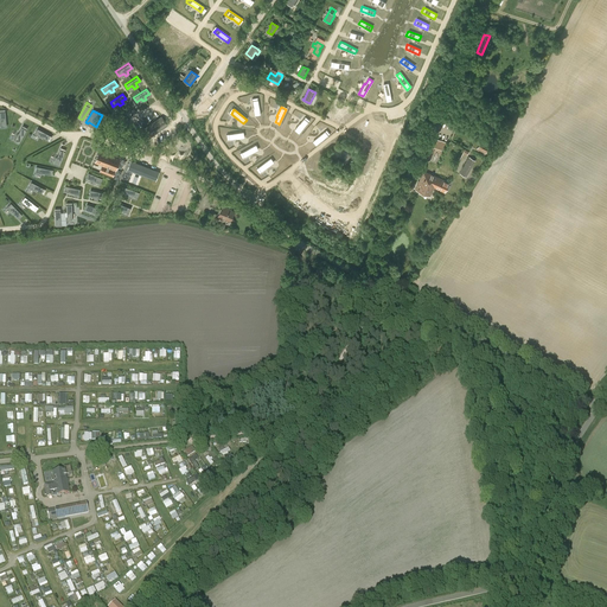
[(161,117),(142,131),(147,139),(167,125),(161,117)]
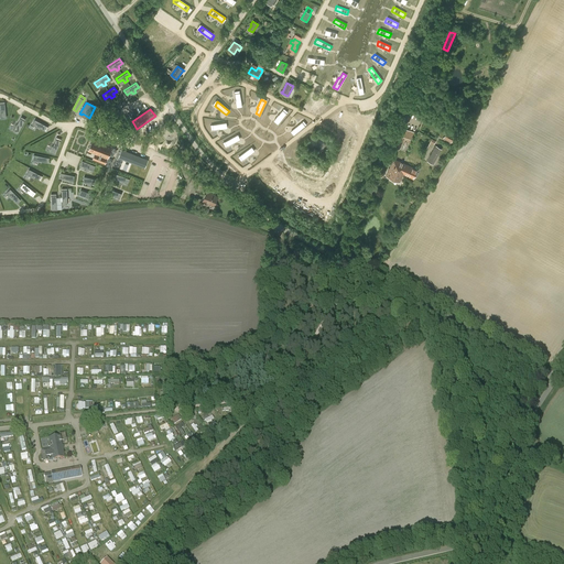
[(278,125),(286,114),(282,110),(278,117),(274,121),(278,123),(278,125)]
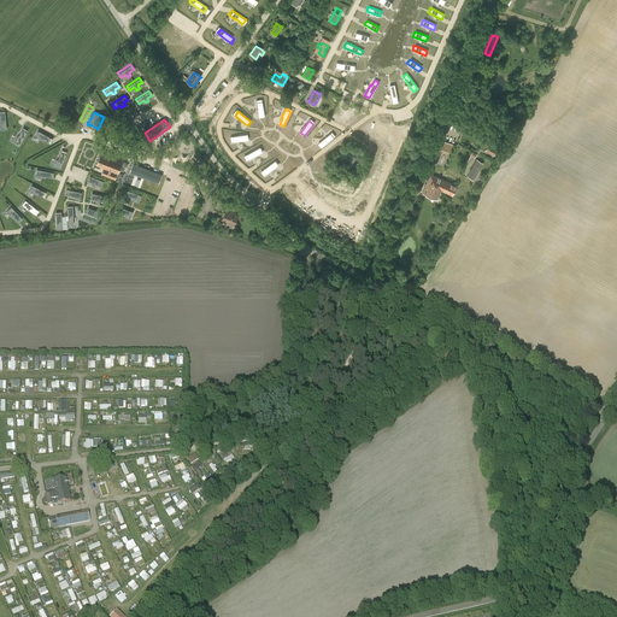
[(15,144),(19,146),(28,131),(23,128),(18,136),(15,144)]
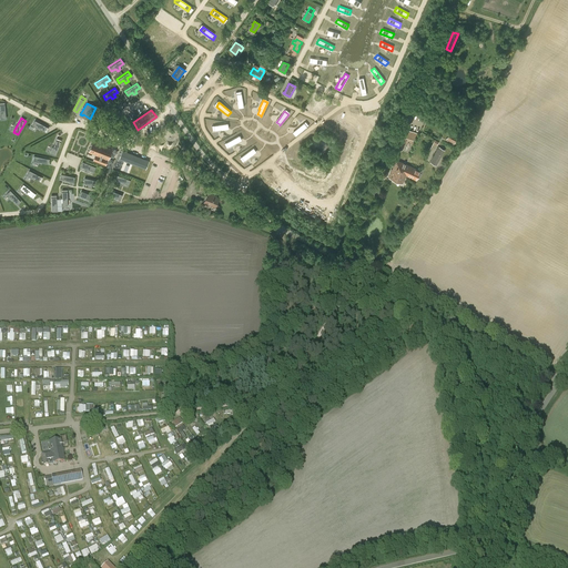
[(47,132),(49,128),(34,120),(32,125),(38,128),(47,132)]
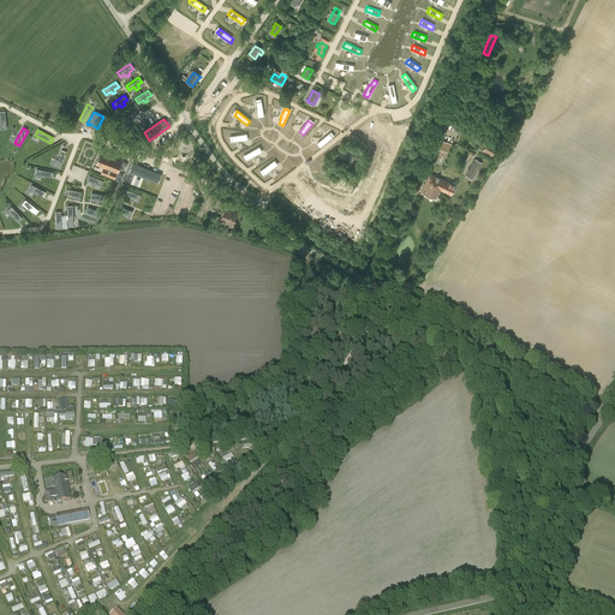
[(320,148),(333,137),(329,132),(322,139),(317,143),(320,147),(320,148)]
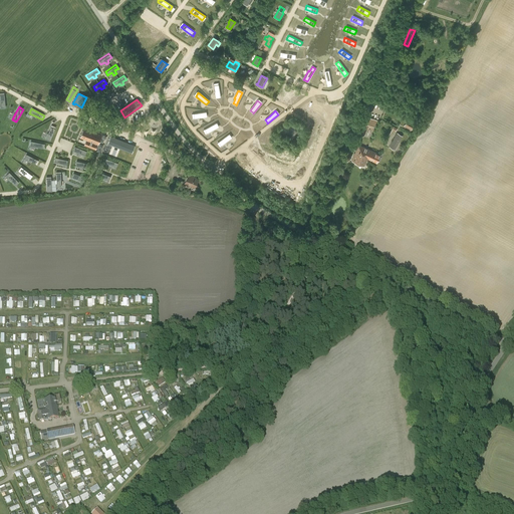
[(377,120),(365,115),(357,134),(363,137),(368,125),(374,127),(377,120)]
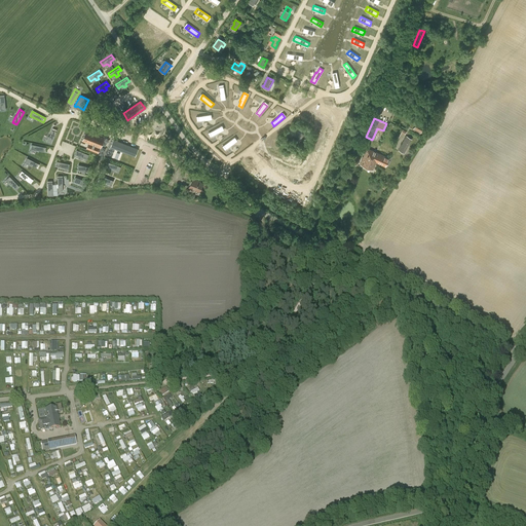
[(424,126),(417,122),(413,128),(421,133),(424,126)]
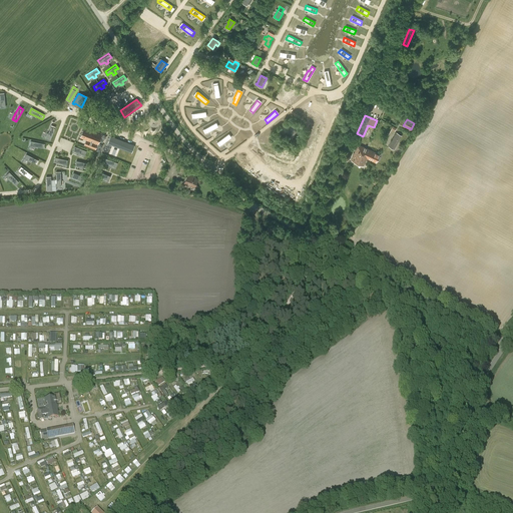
[(216,122),(204,128),(206,132),(213,129),(213,128),(218,126),(216,123),(216,122)]
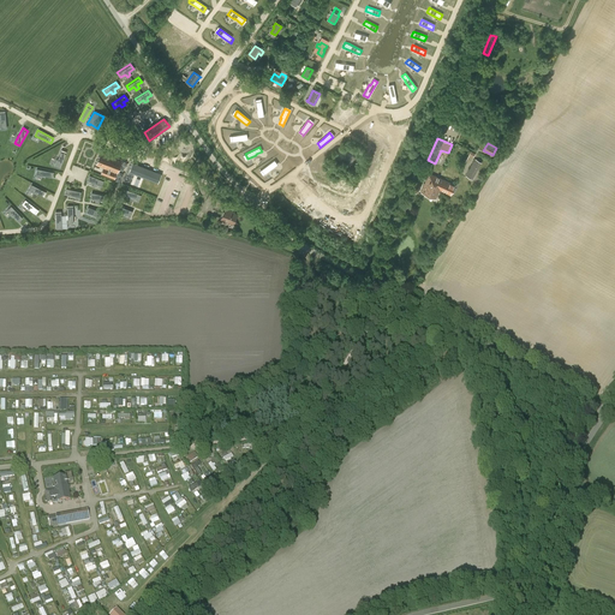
[(55,166),(60,167),(67,151),(61,150),(58,159),(55,166)]
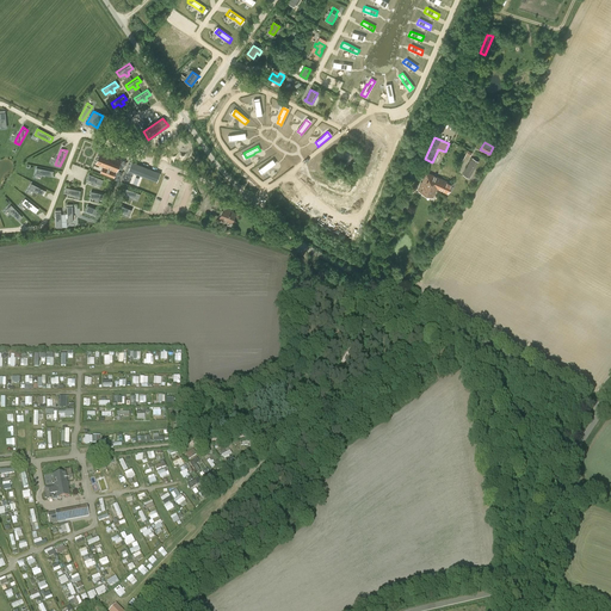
[(100,150),(96,164),(103,166),(100,173),(113,178),(122,158),(100,150)]
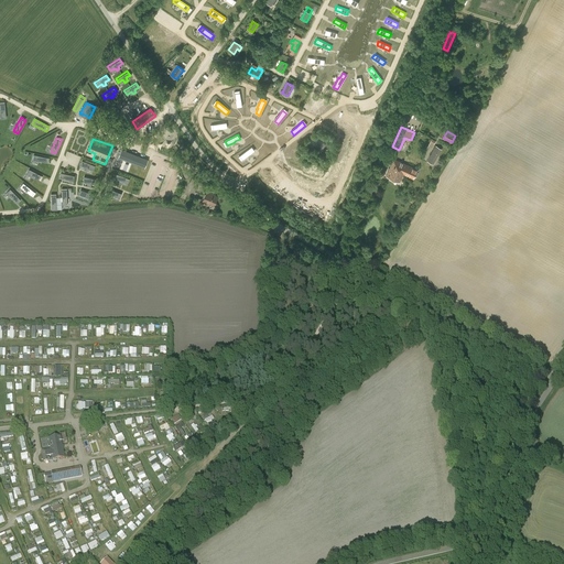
[(435,145),(427,161),(433,164),(442,149),(435,145)]
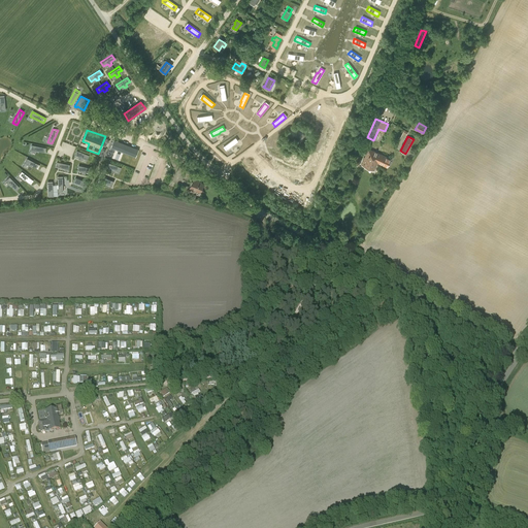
[(224,145),(227,150),(234,144),(234,143),(238,140),(236,138),(236,137),(224,145)]
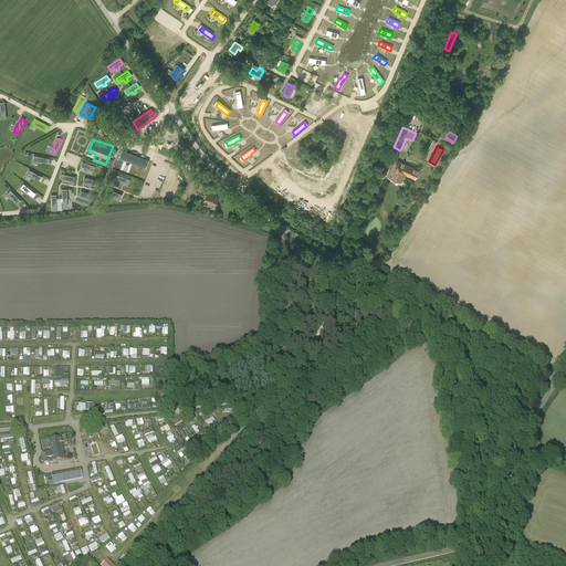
[(118,158),(145,168),(148,160),(122,149),(118,158)]
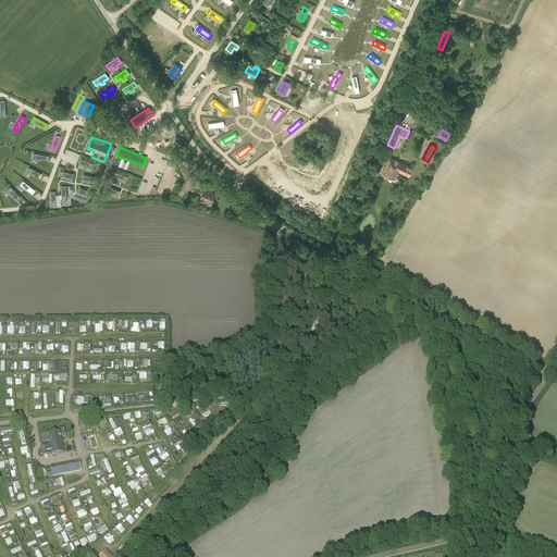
[(412,168),(388,157),(381,173),(395,180),(398,172),(408,176),(412,168)]
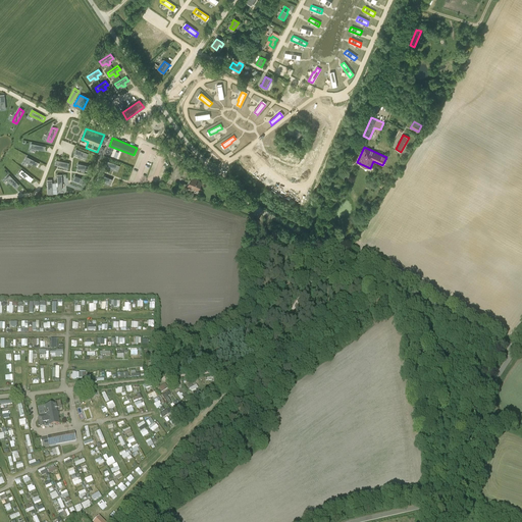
[(86,158),(88,154),(83,151),(82,151),(75,149),(73,153),(79,155),(77,157),(81,159),(82,156),(86,158)]
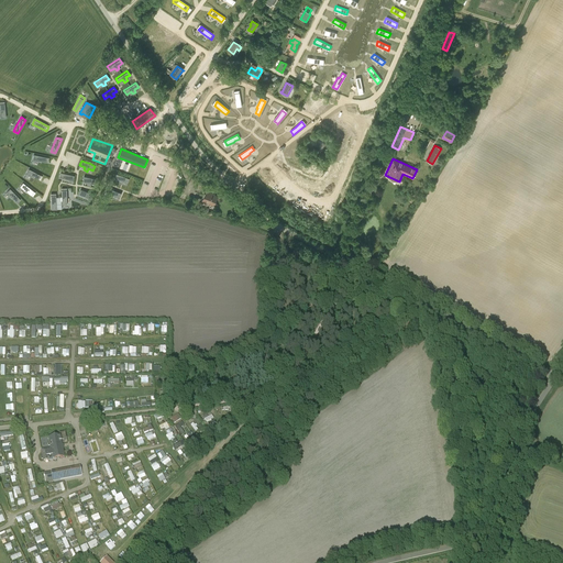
[(40,180),(43,176),(29,168),(26,174),(31,176),(32,176),(40,180)]
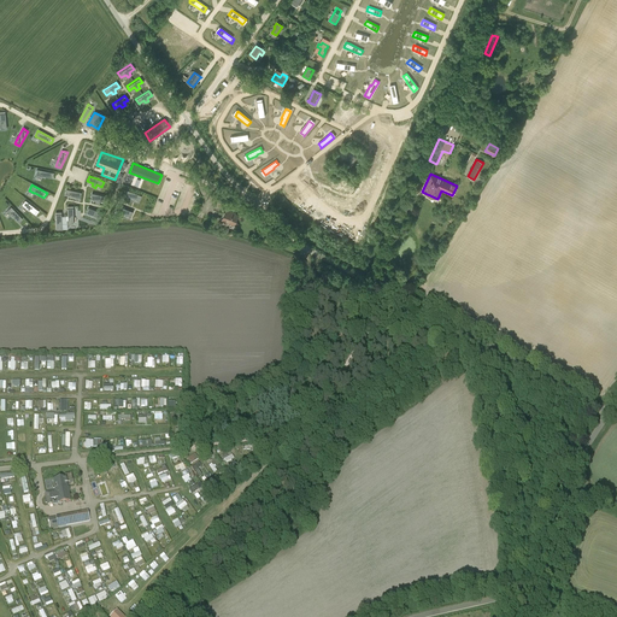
[(80,203),(82,193),(66,189),(65,195),(74,197),(74,198),(76,198),(76,201),(80,203)]
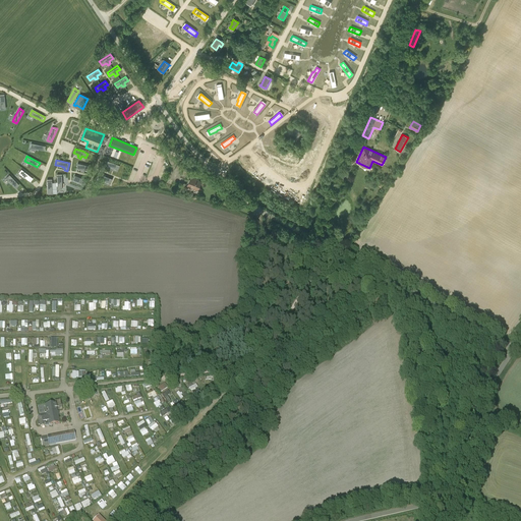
[(119,170),(121,166),(109,161),(107,166),(111,167),(111,170),(114,171),(115,168),(119,170)]
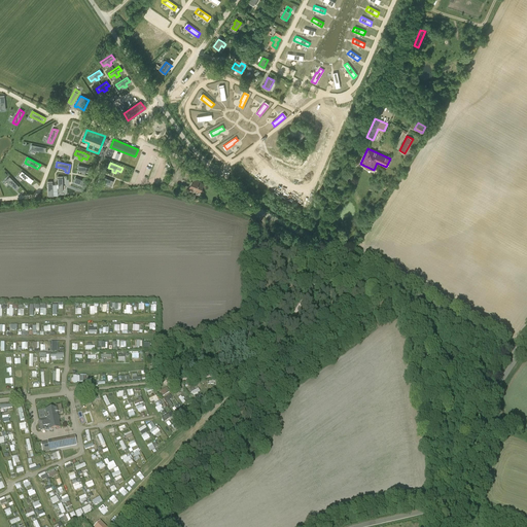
[(85,173),(90,174),(91,174),(92,169),(85,168),(84,168),(78,167),(77,171),(82,172),(81,175),(84,176),(85,173)]
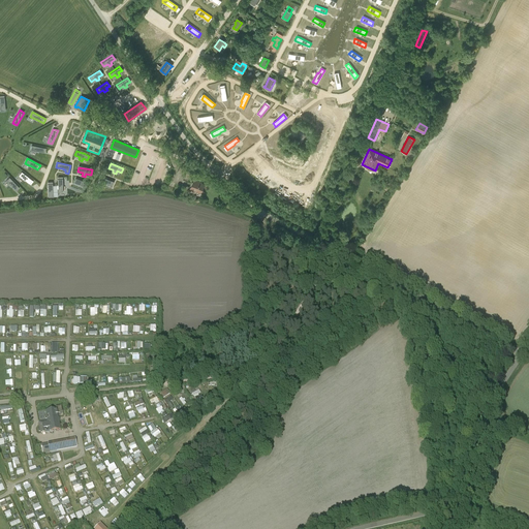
[(33,181),(22,172),(19,176),(24,180),(24,179),(30,184),(33,181)]
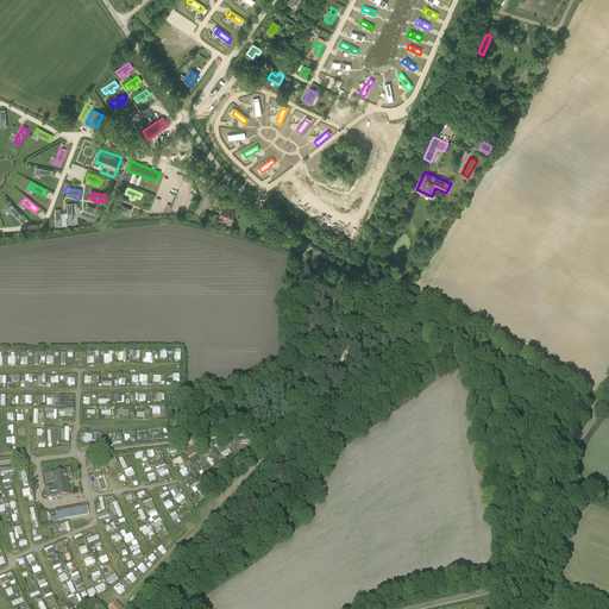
[(18,220),(23,217),(11,203),(6,208),(11,213),(11,212),(18,220)]
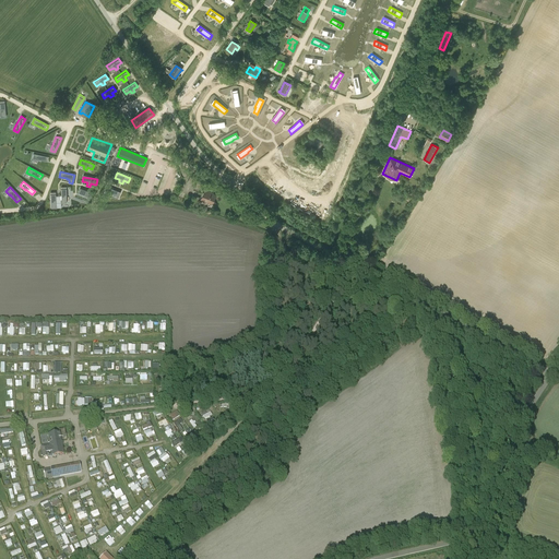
[(119,197),(121,192),(108,187),(106,192),(111,193),(110,197),(114,198),(115,194),(119,197)]
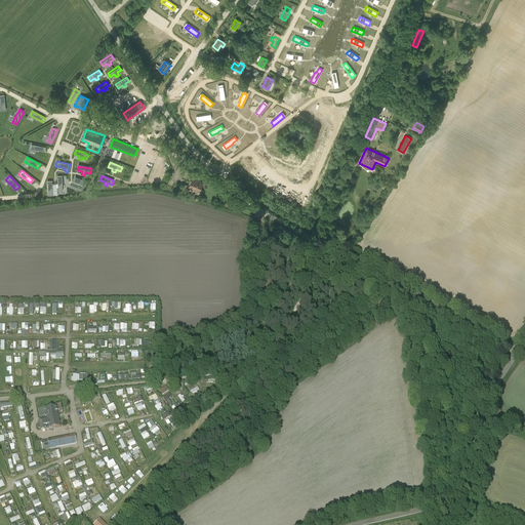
[(85,183),(75,178),(73,183),(80,185),(80,186),(82,186),(81,189),(82,190),(83,190),(84,190),(87,183),(86,183),(85,183)]
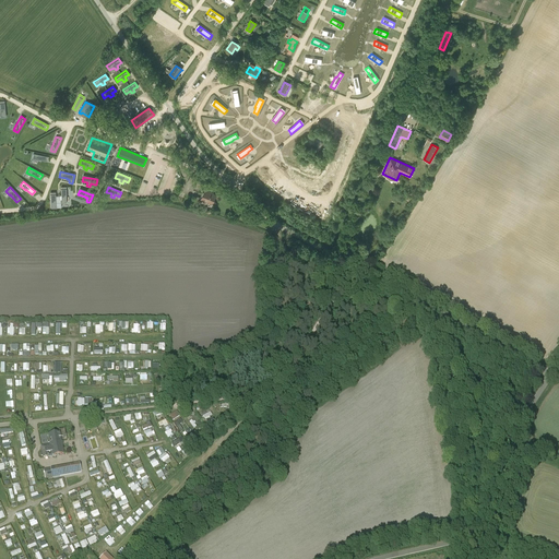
[(206,201),(212,203),(215,194),(209,192),(209,191),(204,190),(201,199),(205,201),(206,201)]
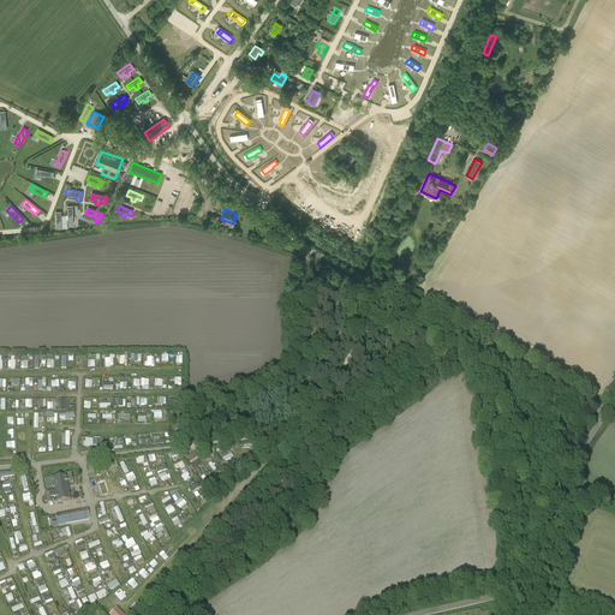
[(11,360),(9,360),(9,369),(16,369),(16,360),(21,360),(21,356),(11,356),(11,360)]
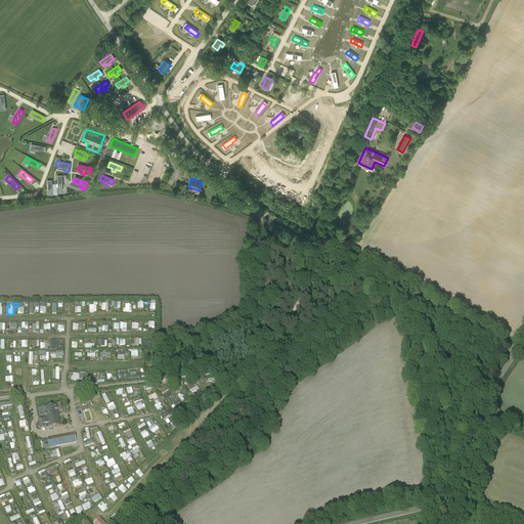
[(29,306),(29,313),(35,313),(35,307),(40,307),(40,303),(34,303),(34,306),(29,306)]
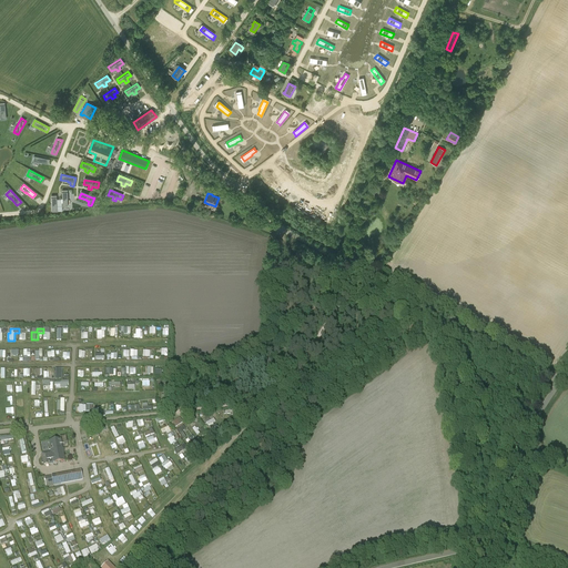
[(134,340),(143,338),(142,330),(135,330),(137,334),(133,334),(134,340)]
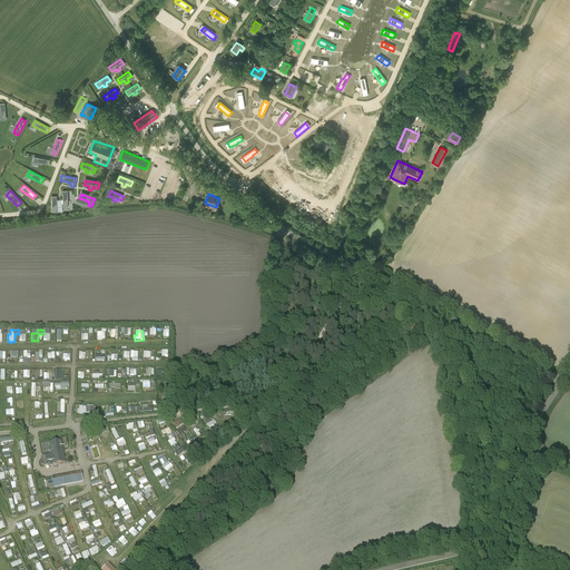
[(40,359),(42,359),(42,350),(39,350),(39,352),(35,352),(35,359),(31,359),(31,362),(40,362),(40,359)]
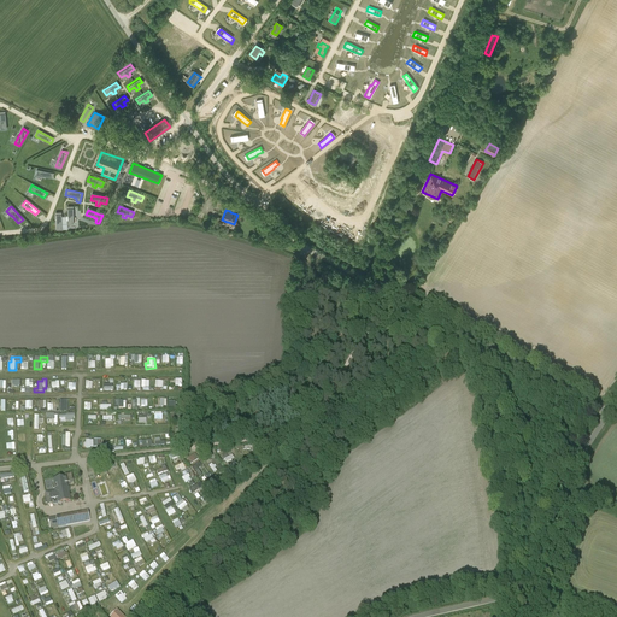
[(21,388),(21,393),(33,393),(33,380),(25,380),(25,388),(21,388)]
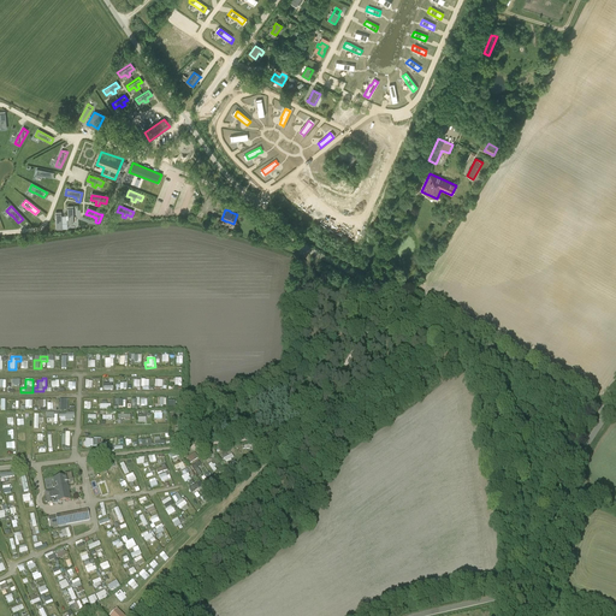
[(189,463),(197,457),(195,452),(185,457),(189,463)]
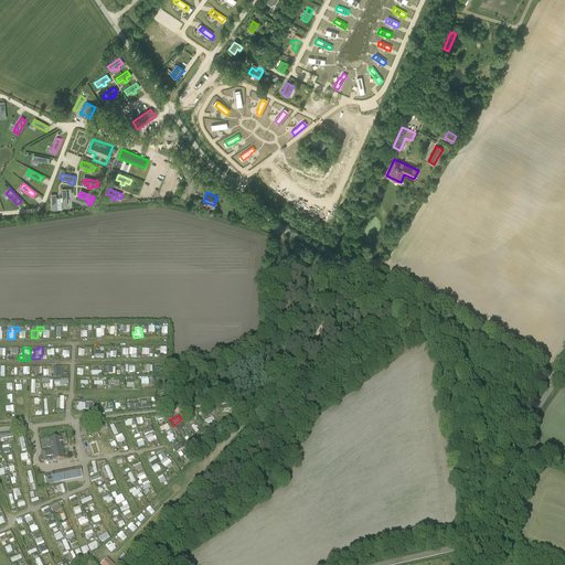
[(176,427),(182,437),(185,435),(181,429),(184,427),(182,423),(176,427)]
